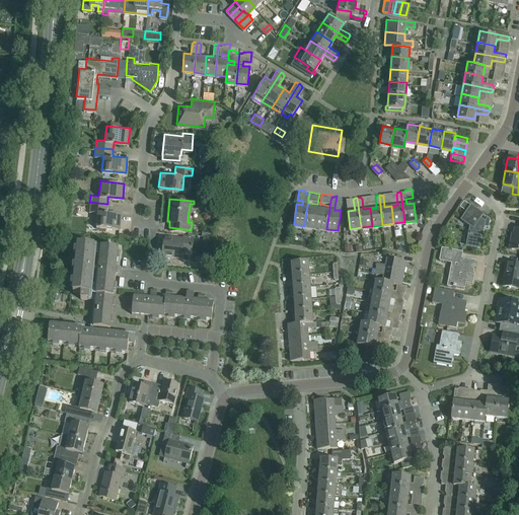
[(463,199),(459,205),(466,209),(461,217),(470,222),(468,230),(467,230),(467,232),(468,232),(466,242),(479,245),(484,222),(489,223),(490,216),(487,214),(485,218),(480,215),(484,212),(483,211),(470,203),(463,199)]
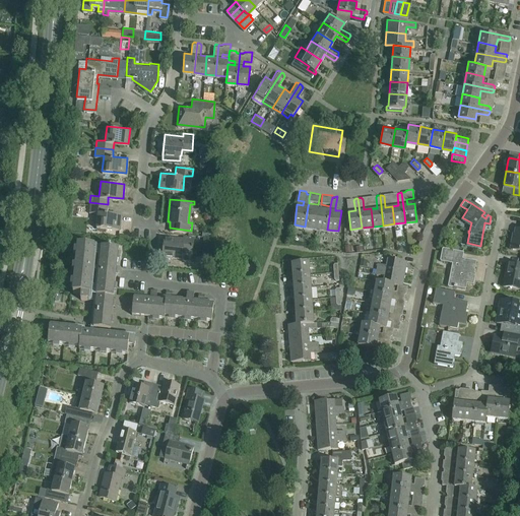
[(108,204),(89,202),(88,210),(98,210),(96,226),(120,228),(121,212),(107,211),(108,204)]
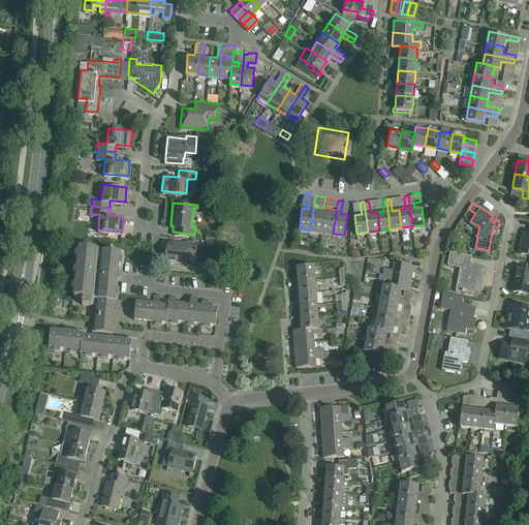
[(313,210),(310,230),(321,232),(324,211),(313,210)]
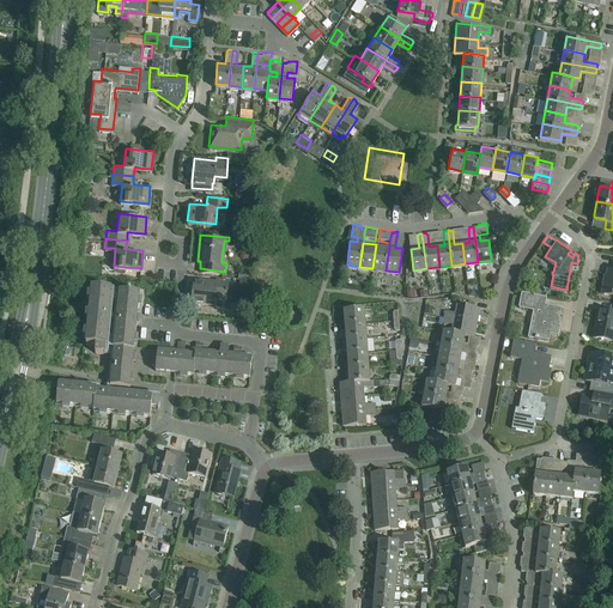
[(376,244),(372,268),(386,271),(389,247),(376,244)]
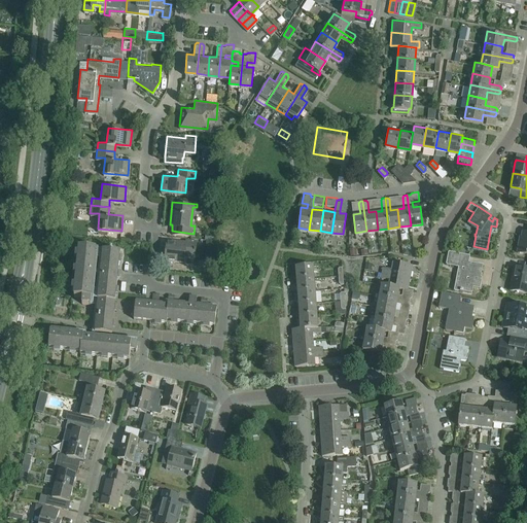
[(526,230),(522,229),(521,239),(519,239),(517,249),(526,251),(526,230)]
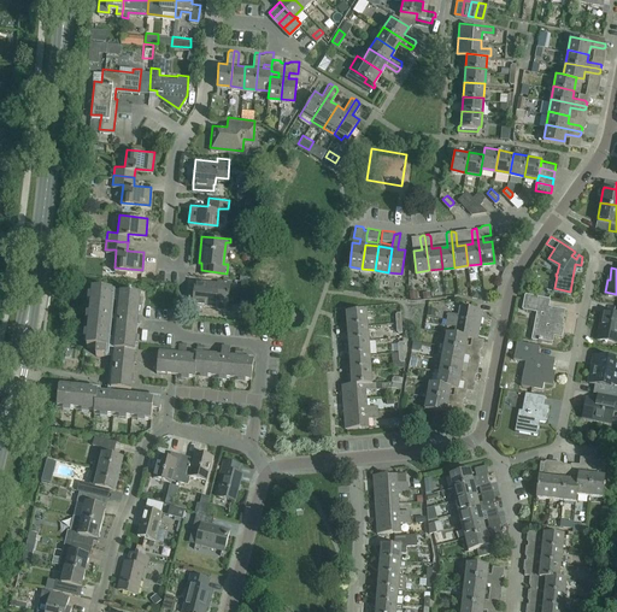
[(217,276),(217,281),(194,278),(193,301),(215,304),(216,296),(228,298),(229,277),(217,276)]
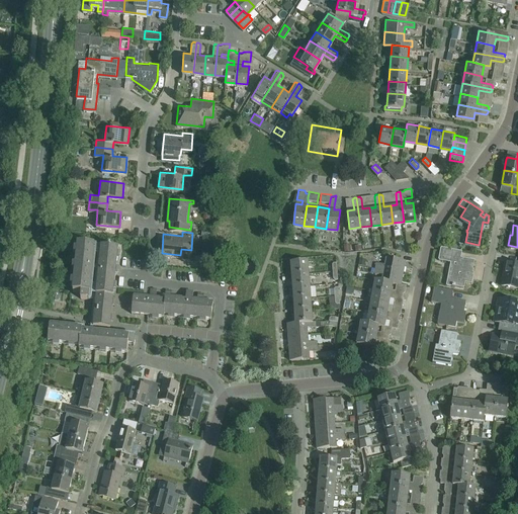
[(200,247),(210,248),(211,240),(201,239),(200,247)]
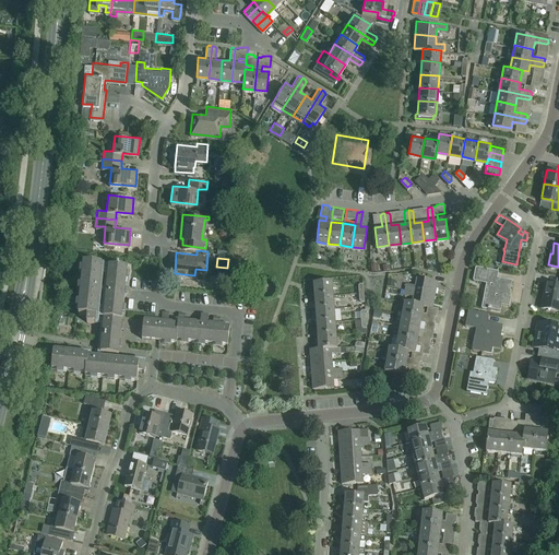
[(95,320),(102,261),(83,260),(79,311),(87,313),(86,319),(95,320)]
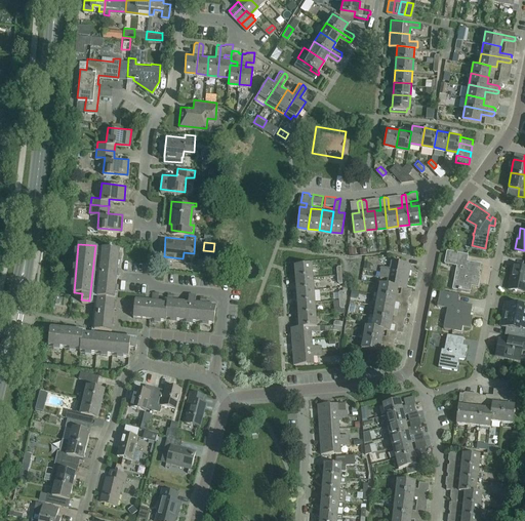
[(94,321),(94,327),(111,329),(112,323),(119,247),(103,246),(94,321)]
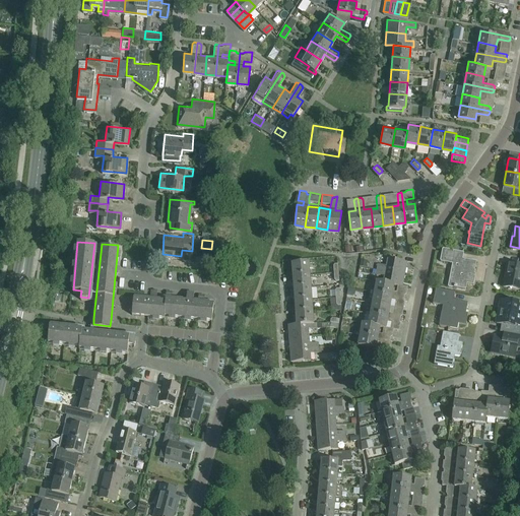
[(463,249),(443,246),(441,258),(452,261),(448,282),(452,283),(455,284),(455,283),(463,285),(464,279),(473,281),(475,270),(473,270),(475,259),(462,256),(463,249)]
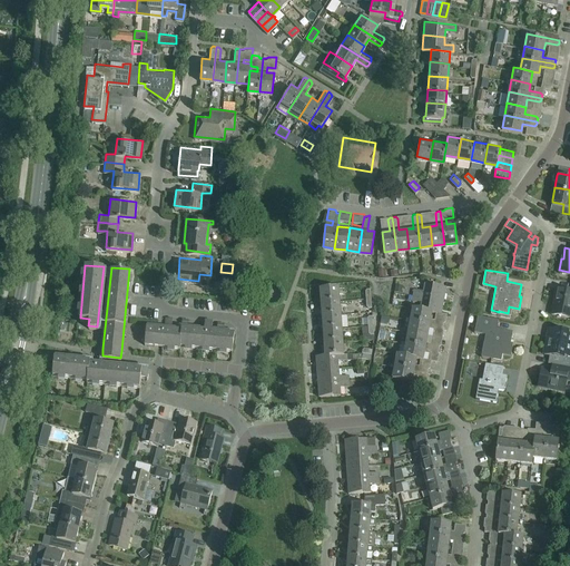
[(413,292),(443,299),(446,284),(424,281),(423,289),(414,286),(413,292)]
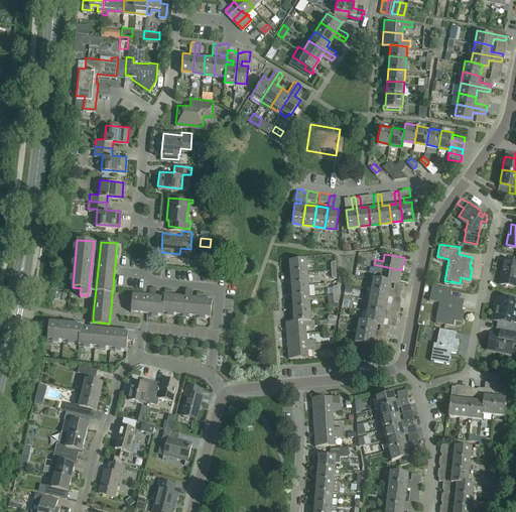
[(290,271),(307,270),(306,258),(289,259),(290,271)]
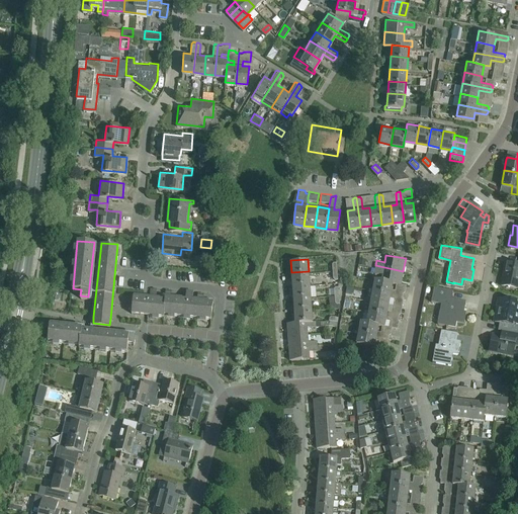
[(517,260),(506,259),(503,274),(504,274),(503,282),(517,285),(517,260)]
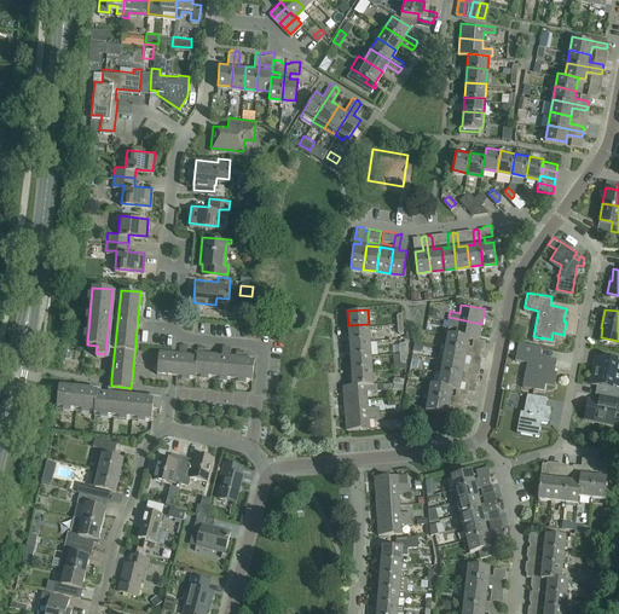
[(481,324),(449,317),(447,323),(457,325),(456,334),(469,336),(479,337),(481,324)]
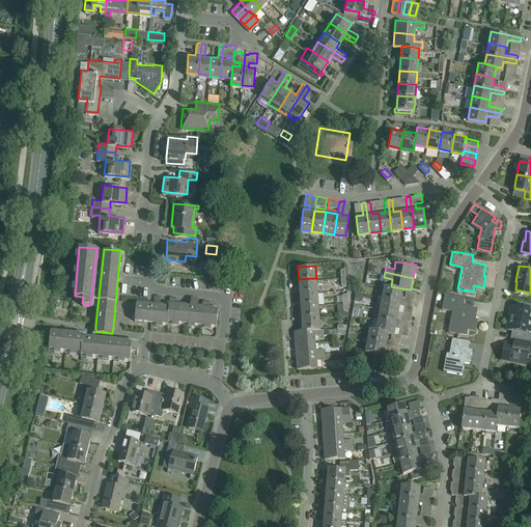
[(319,282),(328,283),(329,274),(319,274),(319,282)]
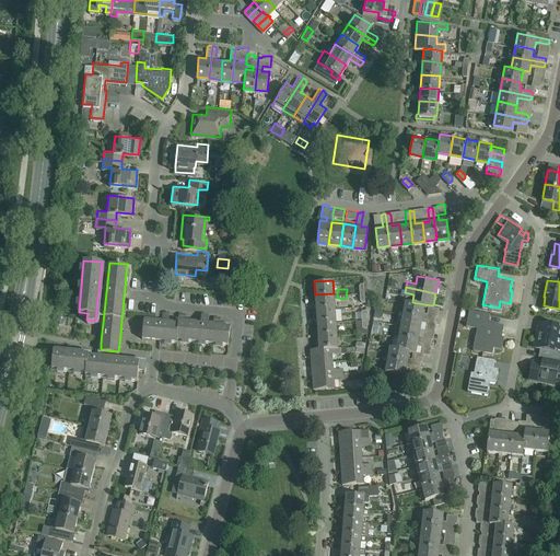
[(316,308),(335,307),(334,293),(315,294),(316,308)]
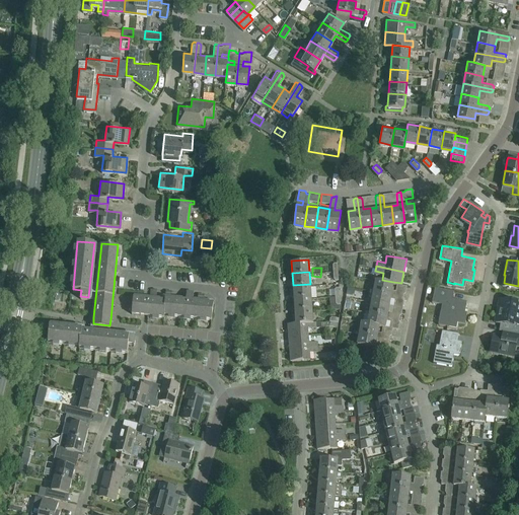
[(373,289),(403,294),(403,292),(402,290),(391,288),(393,282),(382,280),(375,278),(373,289)]
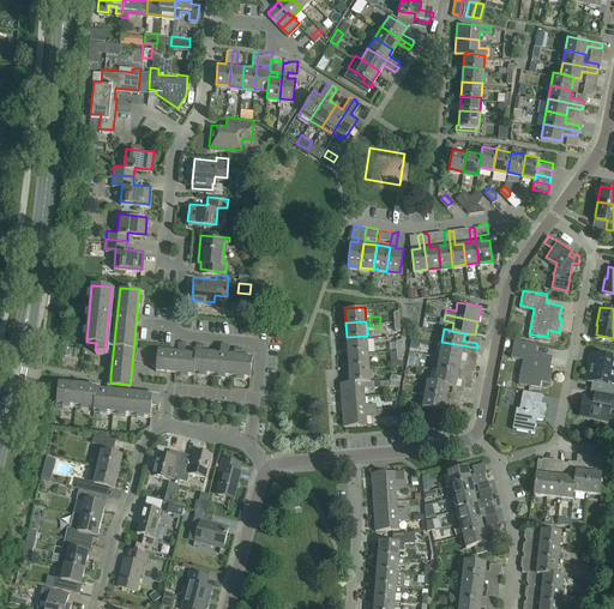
[(348,351),(367,350),(367,336),(347,337),(348,351)]
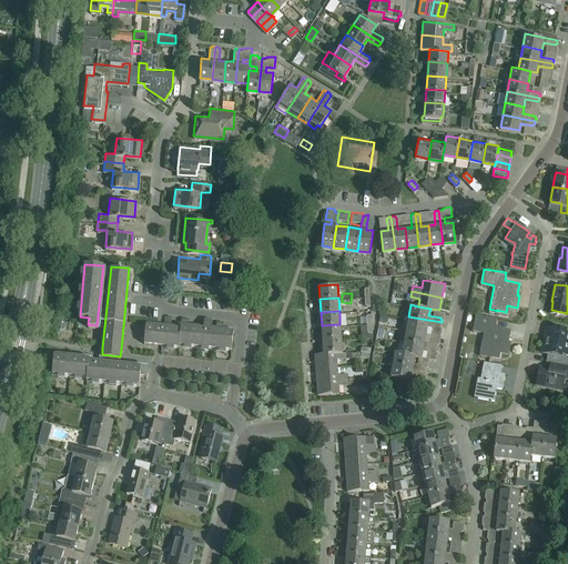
[(484,330),(479,352),(499,355),(500,350),(508,352),(510,339),(508,339),(510,326),(495,324),(496,316),(476,312),(473,328),(484,330)]
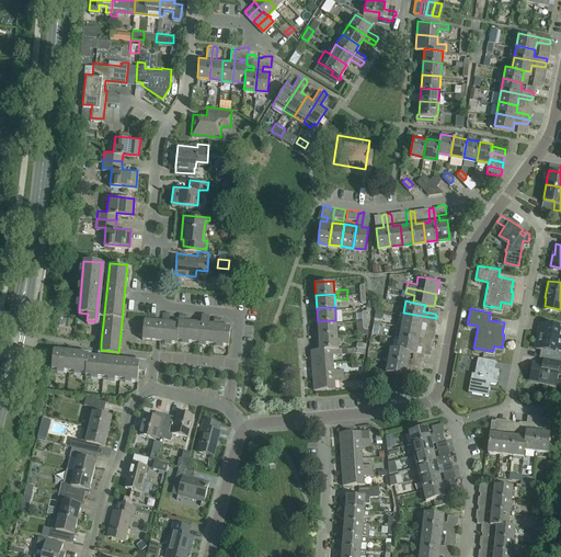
[(144,318),(141,337),(158,338),(178,340),(178,338),(228,342),(230,325),(207,321),(208,313),(202,311),(201,321),(178,319),(178,321),(159,320),(144,318)]
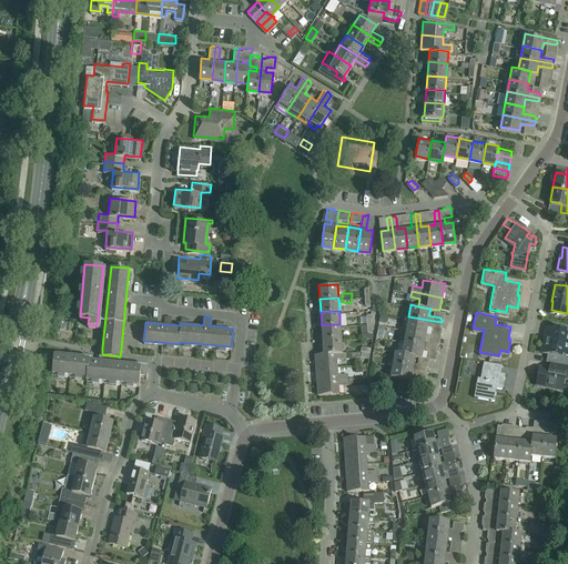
[(406,328),(426,332),(427,324),(438,326),(440,325),(442,322),(408,316),(406,328)]
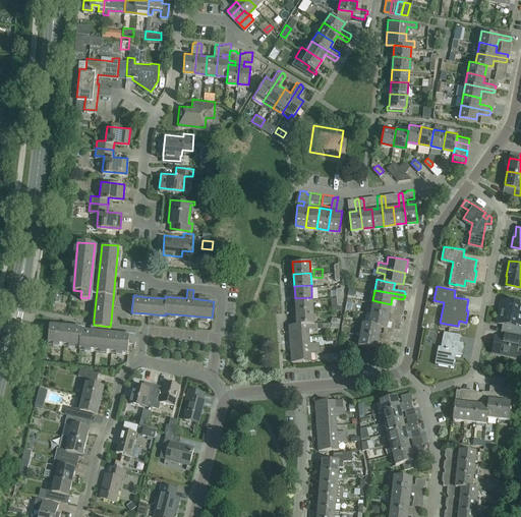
[(311,297),(295,298),(296,310),(312,309),(311,297)]
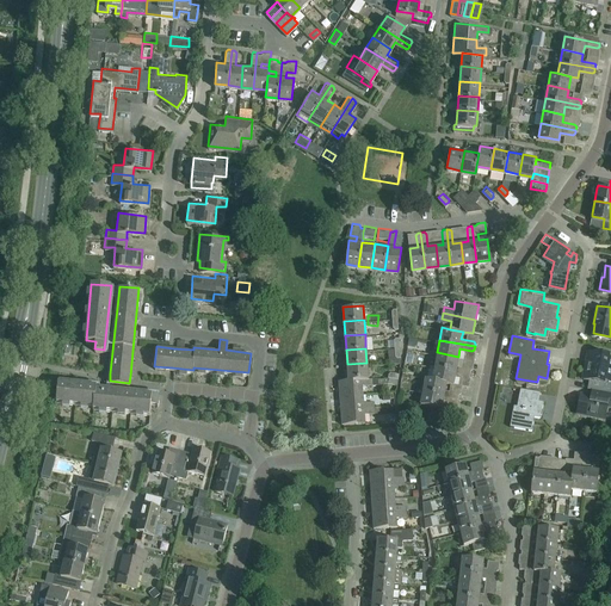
[(586,359),(584,376),(590,377),(588,385),(592,387),(598,388),(610,389),(610,354),(609,356),(610,352),(590,348),(587,359),(586,359)]
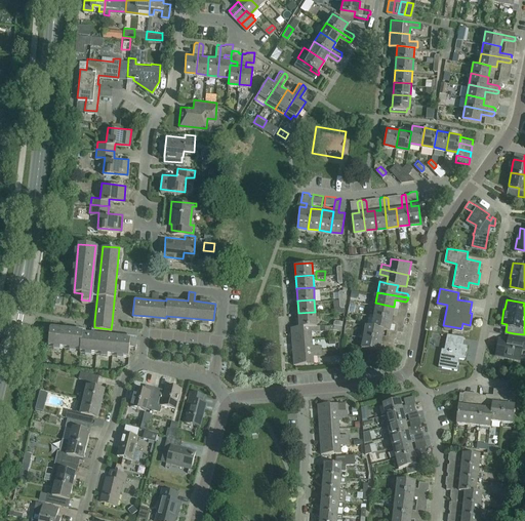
[(373,314),(404,320),(404,317),(403,315),(392,313),(394,307),(375,303),(373,314)]
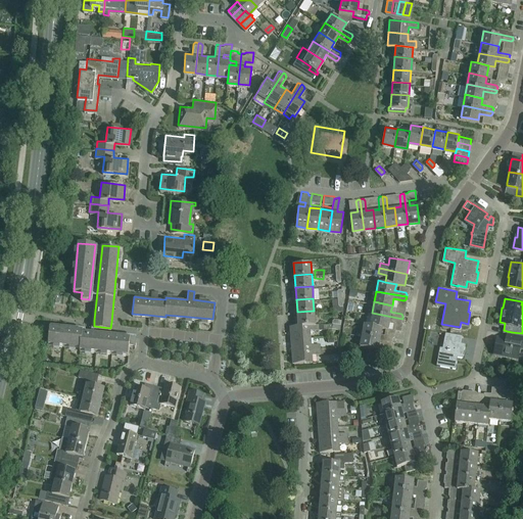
[(314,311),(297,312),(297,324),(315,322),(314,311)]
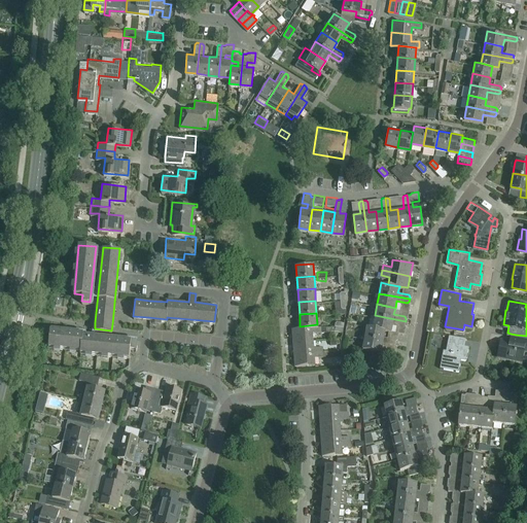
[(373,326),(385,328),(391,329),(392,323),(402,325),(405,323),(406,321),(375,315),(373,326)]
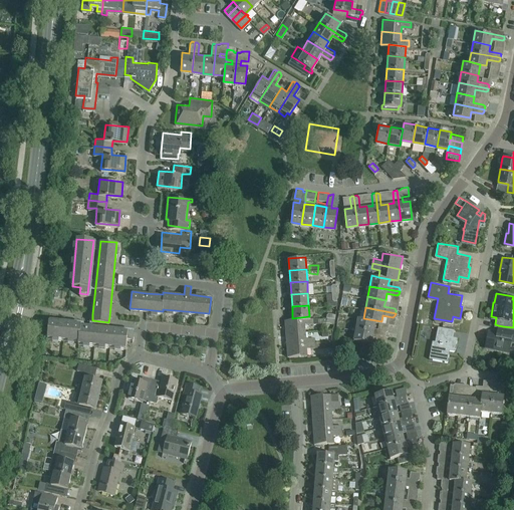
[(313,321),(312,317),(312,316),(309,316),(292,318),(285,318),(285,330),(305,329),(304,322),(313,321)]
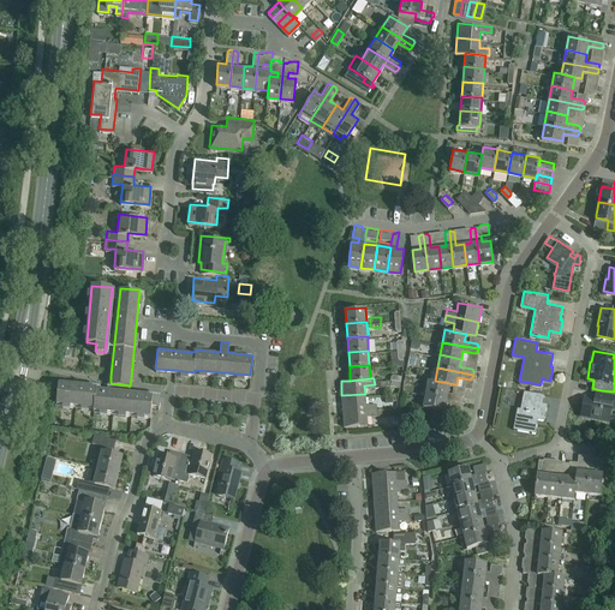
[(425,392),(461,399),(461,395),(460,393),(448,390),(449,383),(435,381),(428,380),(425,392)]
